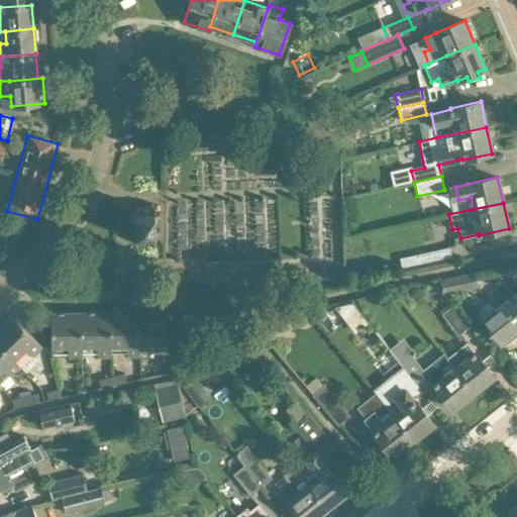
[(130,214),(130,234),(135,233),(135,240),(156,240),(154,206),(134,207),(134,214),(130,214)]
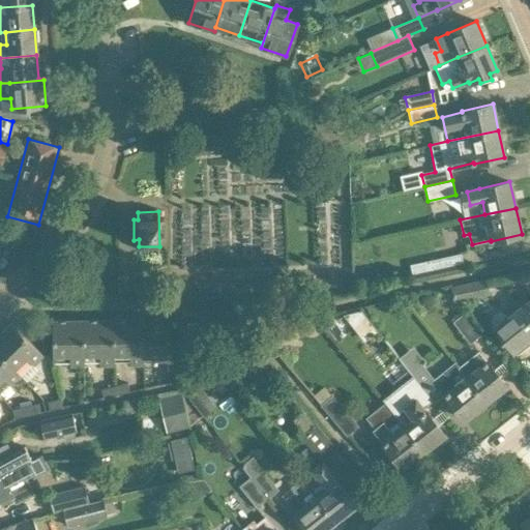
[(425,261),(429,275),(464,267),(461,254),(425,261)]
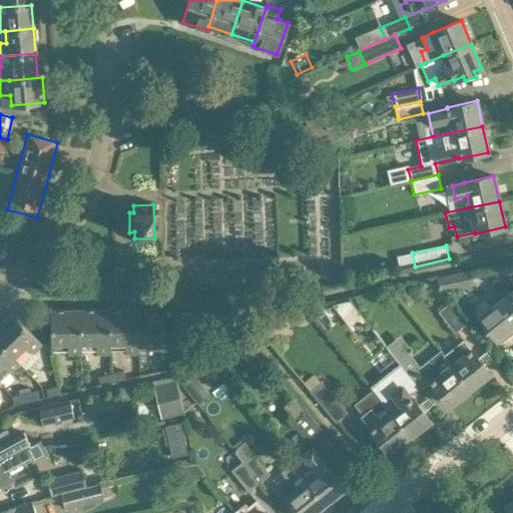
[(438,278),(441,292),(472,285),(469,271),(438,278)]
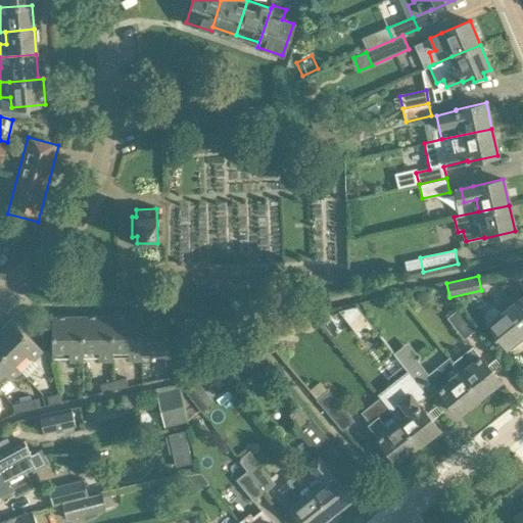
[(522,296),(487,325),(489,329),(491,328),(500,338),(501,338),(510,349),(522,339),(522,296)]
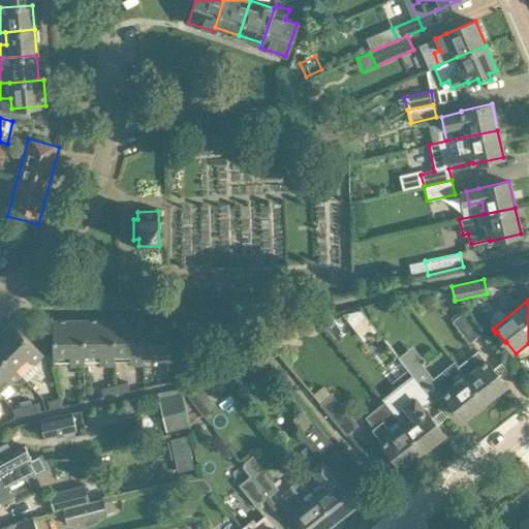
[(361,309),(343,312),(352,323),(364,313),(361,309)]
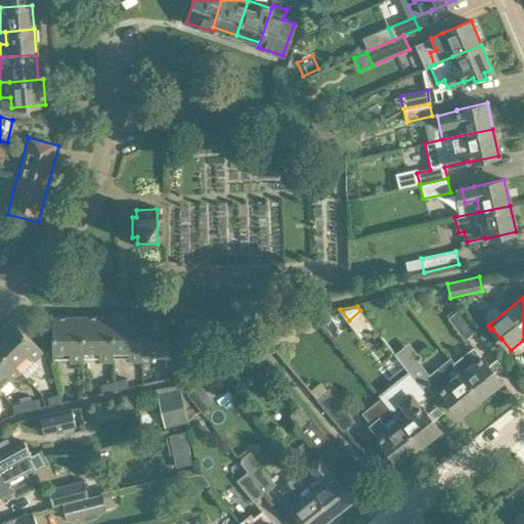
[(459,308),(446,317),(464,339),(475,330),(459,308)]
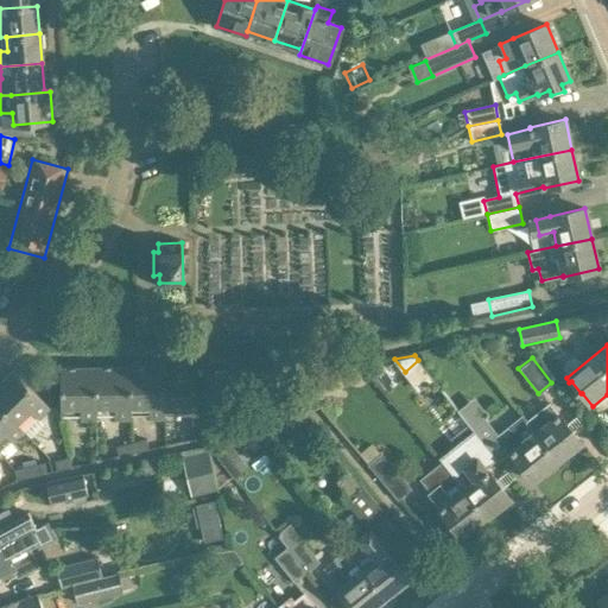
[(131,366),(96,367),(96,411),(96,419),(112,419),(113,425),(131,424),(131,420),(131,411),(131,366)]
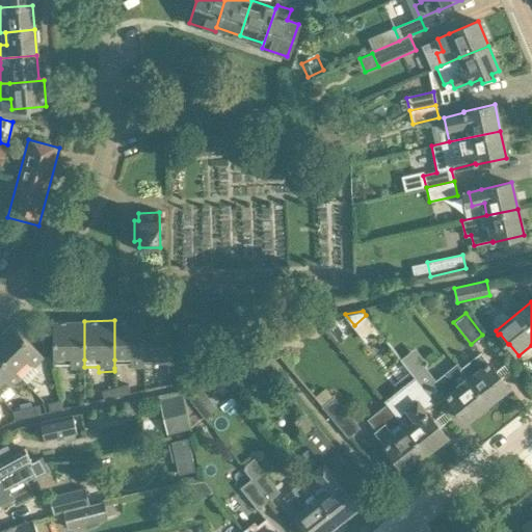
[(144,360),(144,324),(144,320),(114,320),(114,360),(114,368),(128,367),(128,371),(144,371),(144,367),(144,360)]
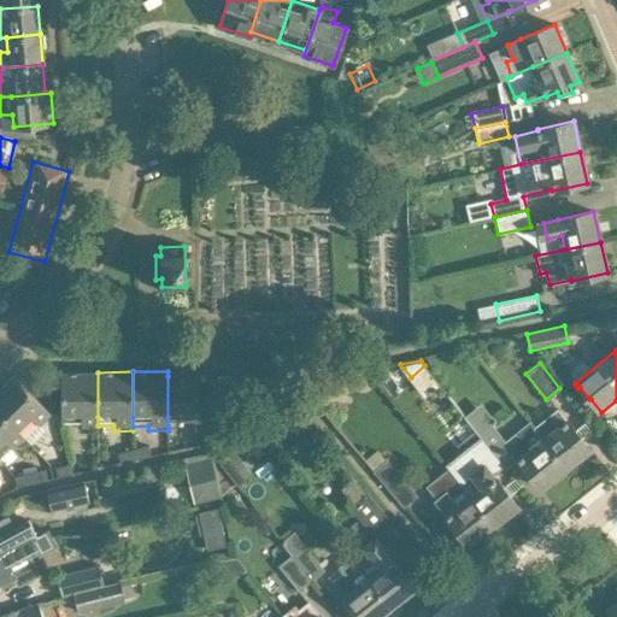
[(98,432),(98,425),(98,417),(98,372),(60,372),(62,387),(62,400),(62,413),(62,428),(80,428),(80,432),(98,432)]
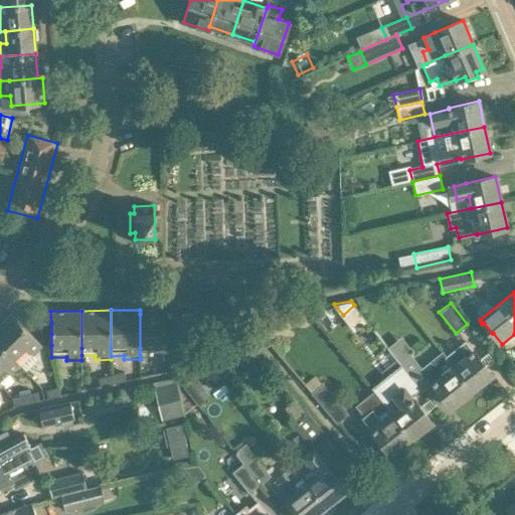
[(42,345),(36,339),(26,328),(11,313),(0,324),(0,343),(19,363),(30,352),(32,355),(42,345)]
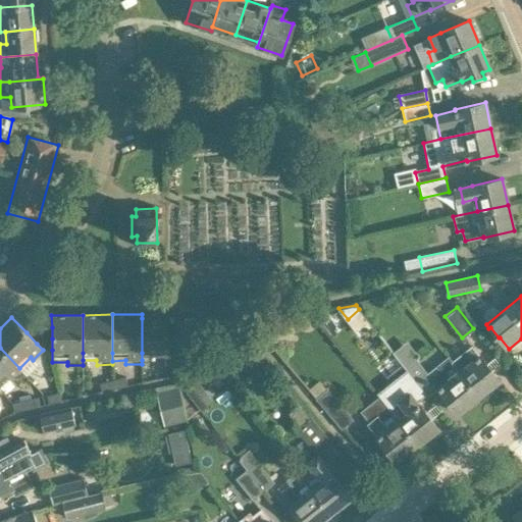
[(41,318),(27,332),(37,344),(42,338),(42,327),(38,323),(42,319),(41,318)]
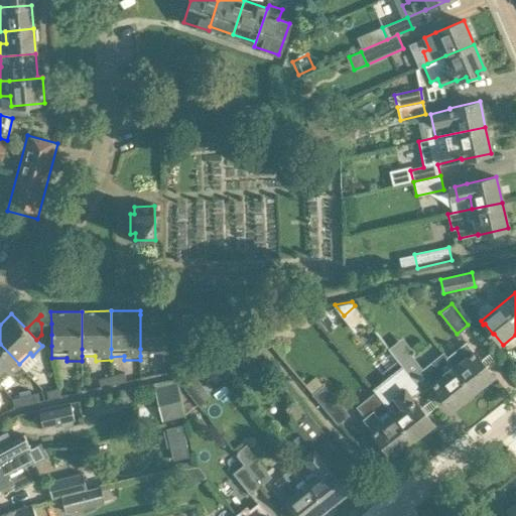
[(163,314),(140,314),(140,349),(140,356),(162,356),(163,356),(163,353),(163,345),(163,337),(163,314)]
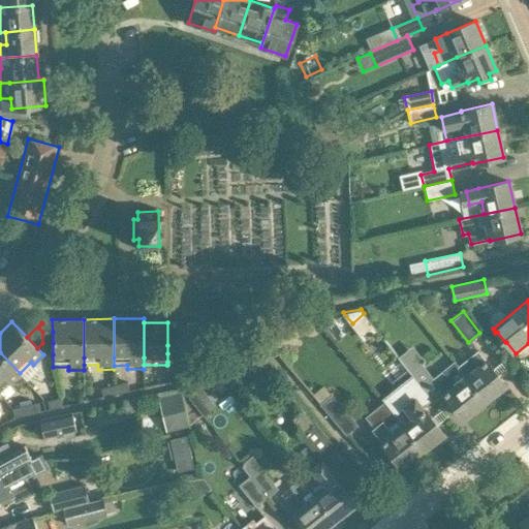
[(42,332),(42,343),(53,343),(53,332),(42,332)]
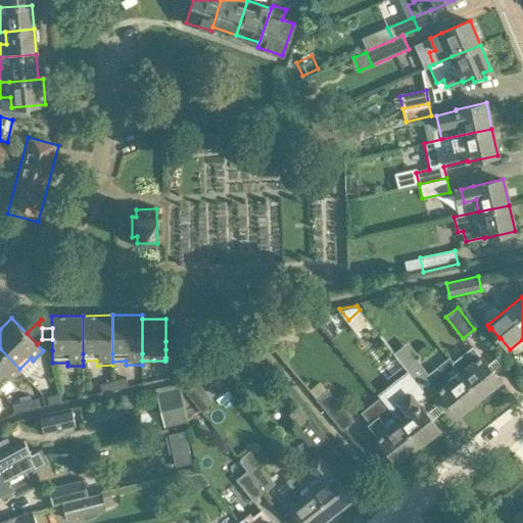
[(413,377),(392,350),(378,333),(365,344),(392,379),(394,377),(401,385),(413,377)]
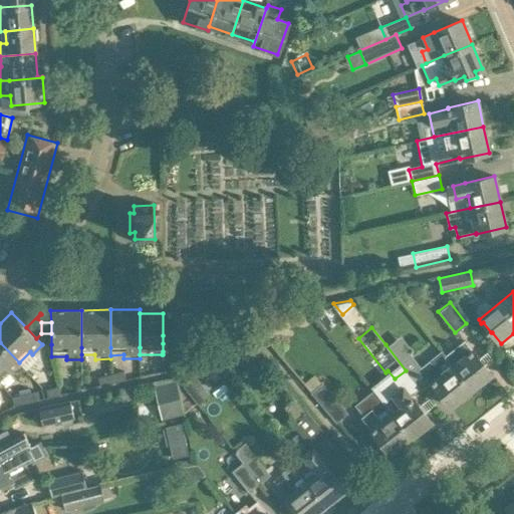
[(175,335),(163,335),(163,343),(176,343),(176,330),(175,330),(175,335)]
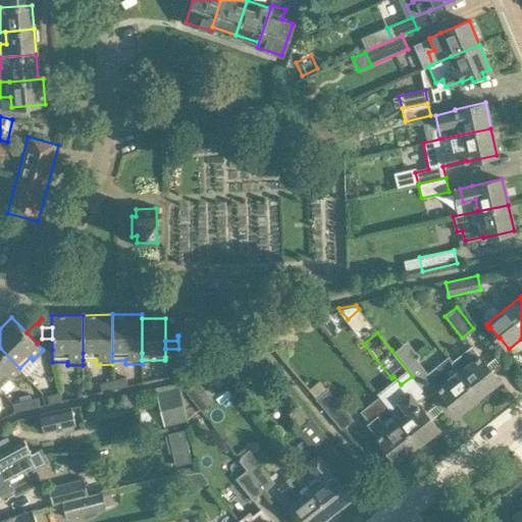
[(43,350),(52,350),(52,338),(42,338),(37,344),(43,350)]
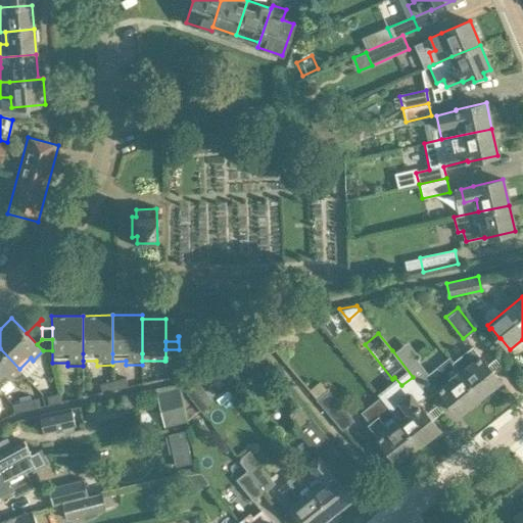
[(406,339),(392,350),(413,377),(419,384),(430,375),(415,357),(418,354),(406,339)]
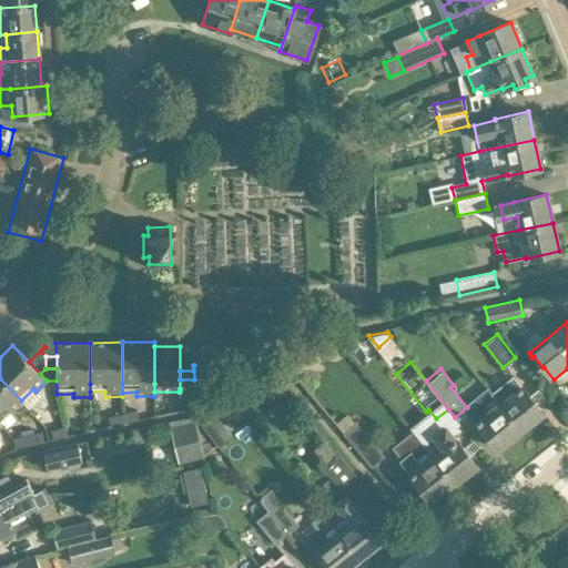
[(521,387),(513,377),(511,375),(489,393),(499,405),(520,430),(543,413),(523,387),(521,387)]
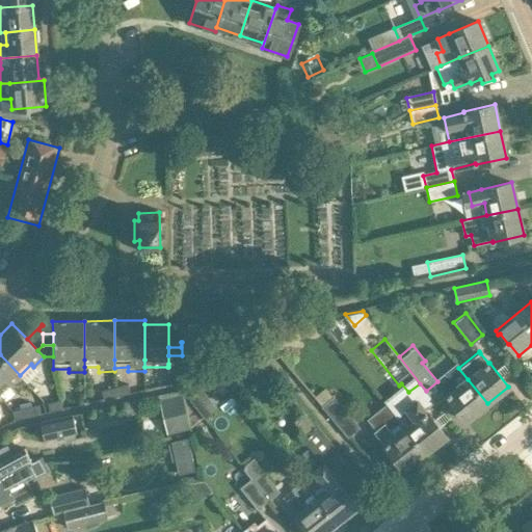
[(0,354),(0,394),(9,384),(12,388),(23,377),(20,375),(0,354)]
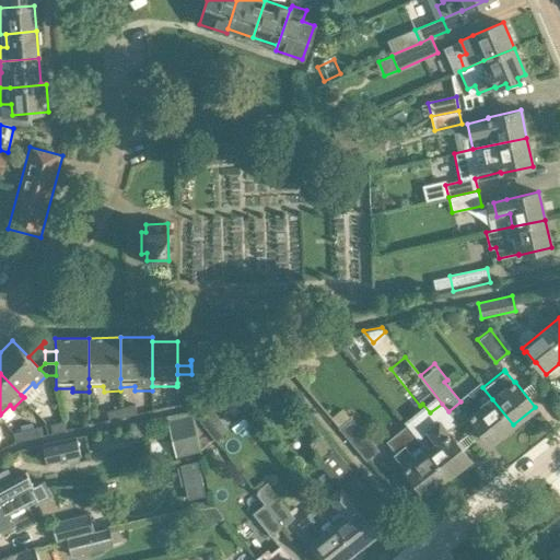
[(191,374),(177,374),(177,383),(191,383),(191,374)]
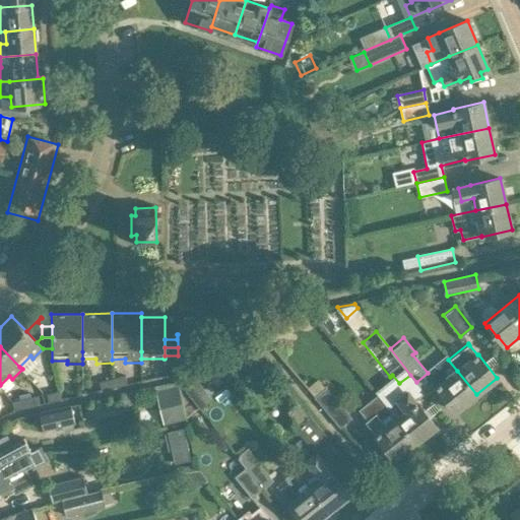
[(457,371),(448,360),(444,354),(432,364),(437,371),(429,377),(437,386),(436,387),(455,411),(476,394),(457,371)]
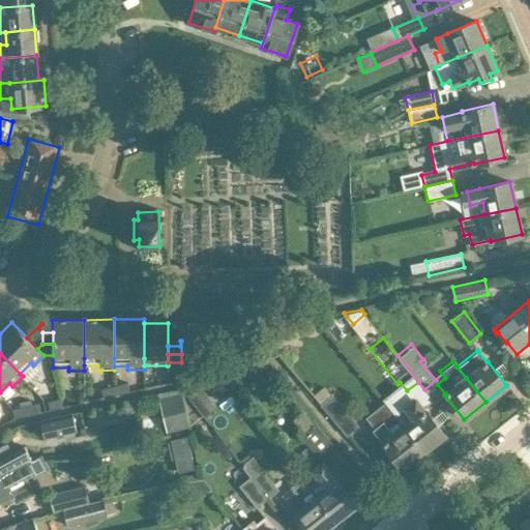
[(181,362),(168,362),(168,365),(167,365),(167,372),(181,372),(181,362)]
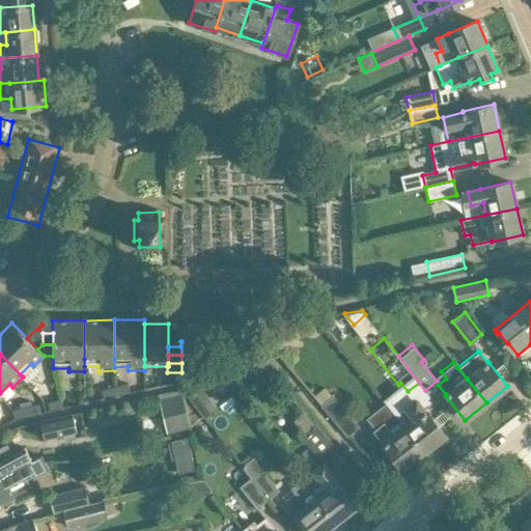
[(182,381),(182,372),(167,372),(168,384),(182,381)]
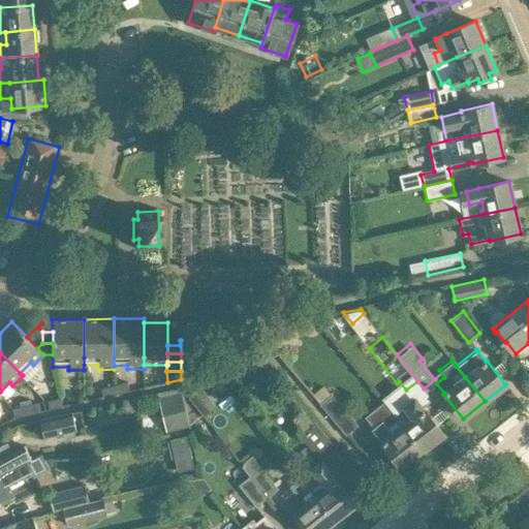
[(128,381),(115,384),(117,394),(130,391),(128,381)]
